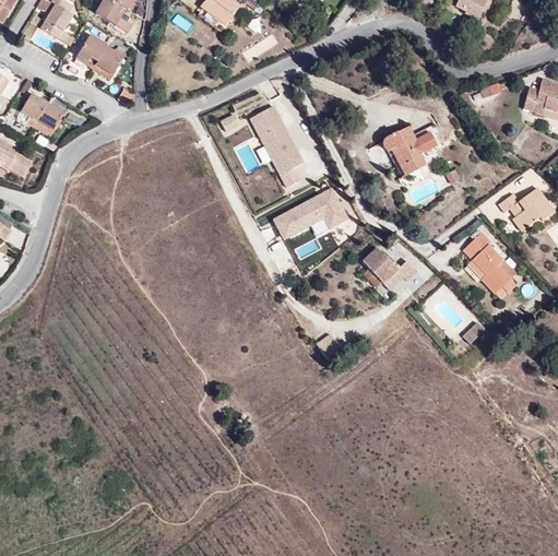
[(0,0),(0,21),(0,22),(14,0),(0,0)]
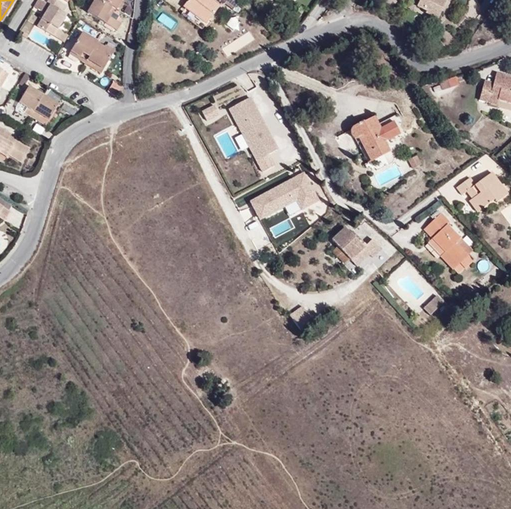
[(55,29),(64,16),(57,12),(62,3),(57,0),(45,0),(44,1),(42,0),(38,0),(34,6),(39,10),(44,12),(38,20),(35,26),(51,37),(55,29)]
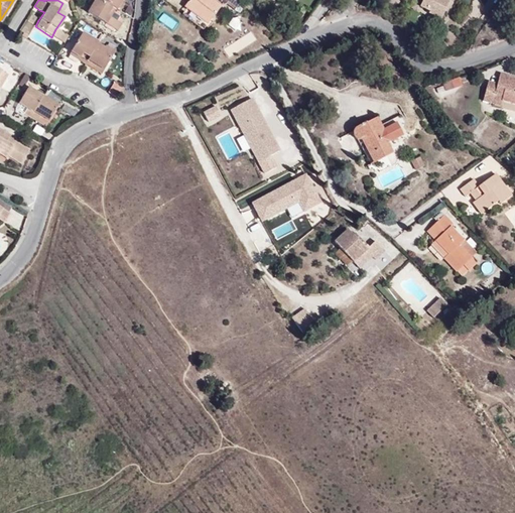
[(91,0),(89,4),(84,11),(112,28),(117,20),(105,12),(109,5),(113,7),(116,0),(91,0)]
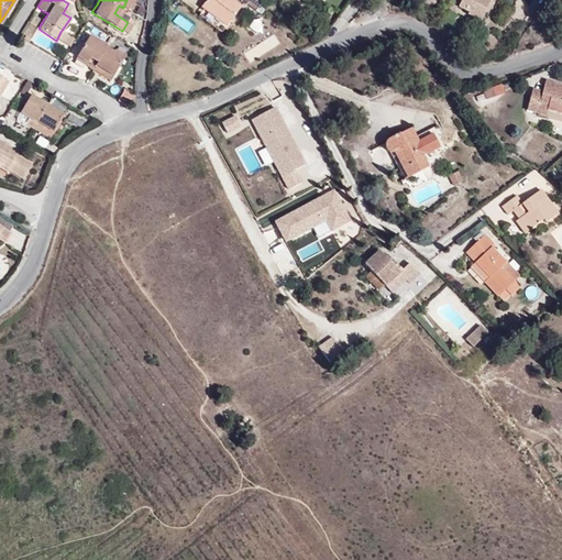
[(128,11),(134,0),(127,0),(123,8),(128,11)]
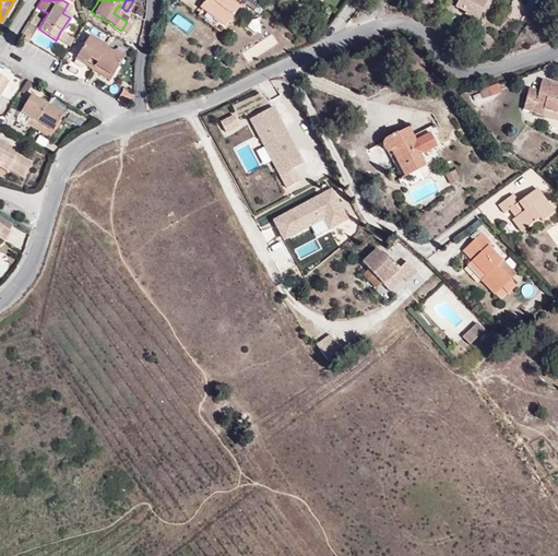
[(238,8),(229,0),(201,0),(197,6),(198,6),(208,15),(222,26),(238,8)]
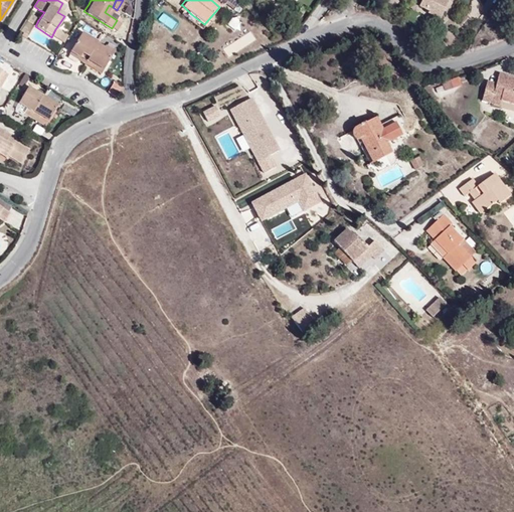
[(245,0),(226,0),(237,9),(245,0)]
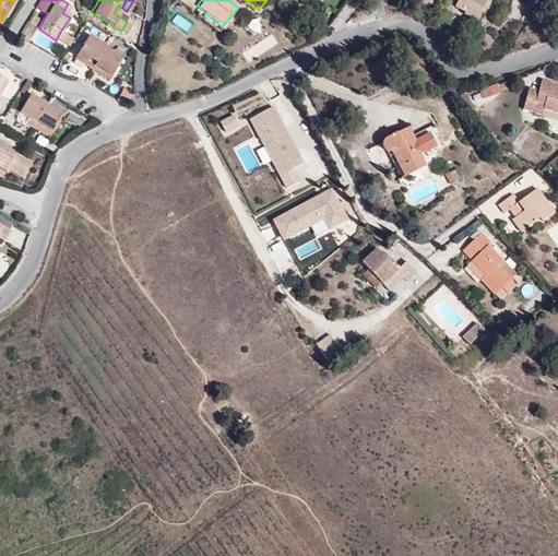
[(346,0),(340,13),(349,18),(356,3),(348,0),(346,0)]
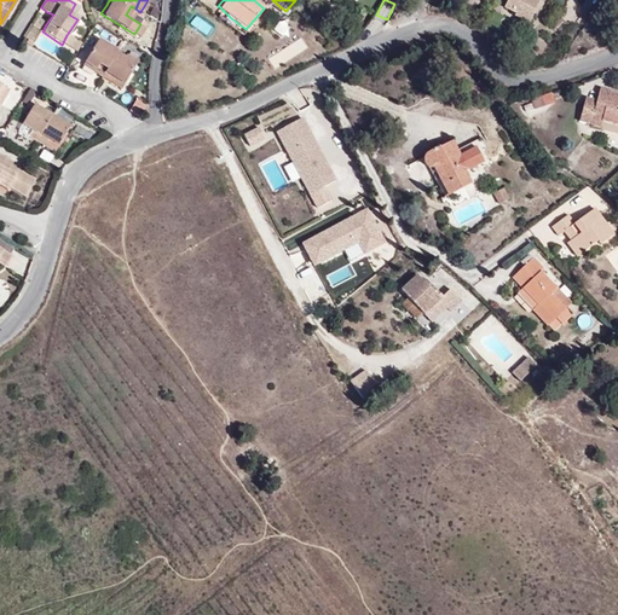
[(461,0),(458,6),(469,15),(479,0),(461,0)]
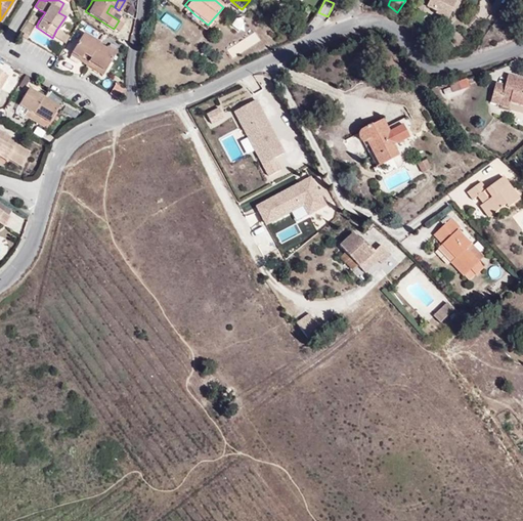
[(451,23),(464,0),(433,0),(431,4),(440,10),(438,14),(451,23)]
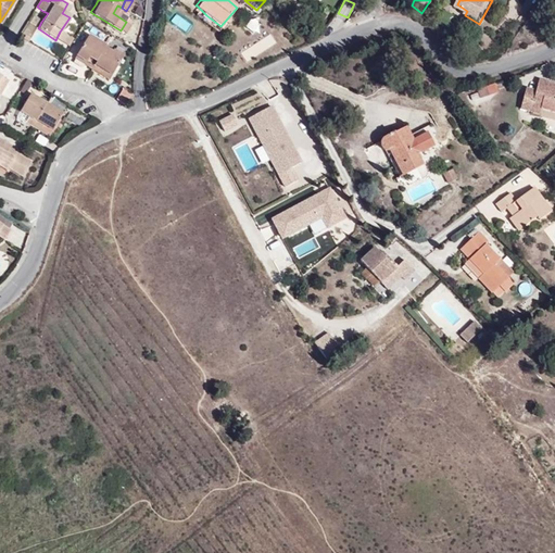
[(200,23),(206,15),(197,5),(190,13),(200,23)]
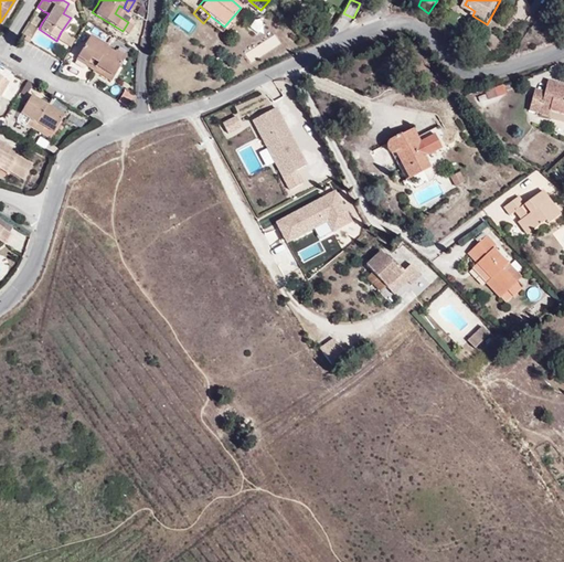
[(42,22),(49,13),(43,11),(38,20),(42,22)]
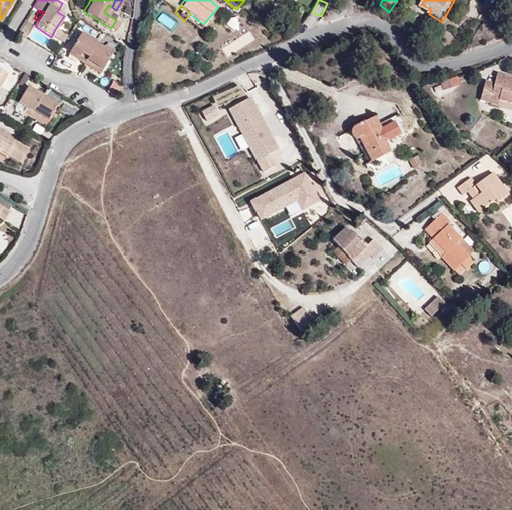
[(171,26),(176,18),(161,10),(157,19),(171,26)]
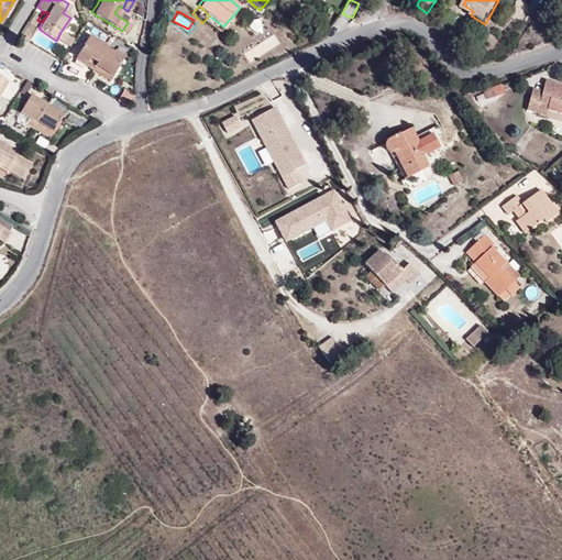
[(254,17),(249,26),(257,31),(263,22),(254,17)]
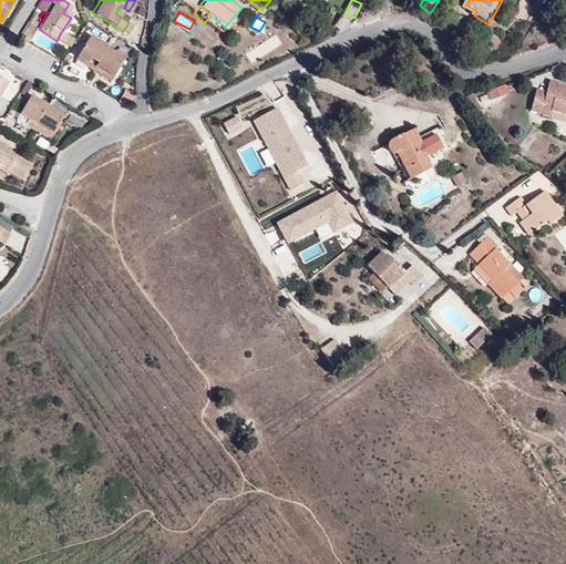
[(67,48),(72,39),(61,32),(57,41),(67,48)]
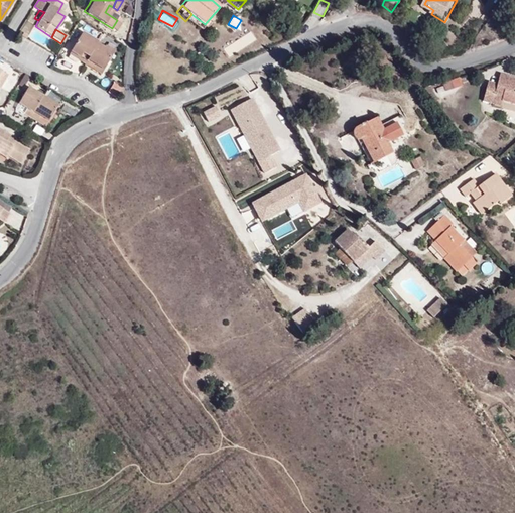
[(79,60),(92,38),(77,29),(66,47),(78,53),(75,58),(79,60)]
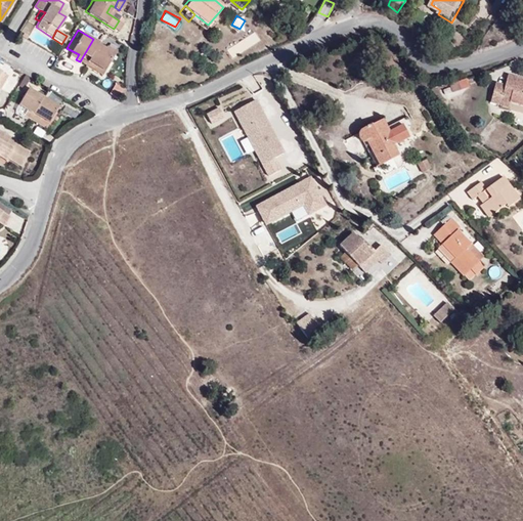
[(101,68),(112,49),(93,39),(80,61),(89,68),(92,62),(101,68)]
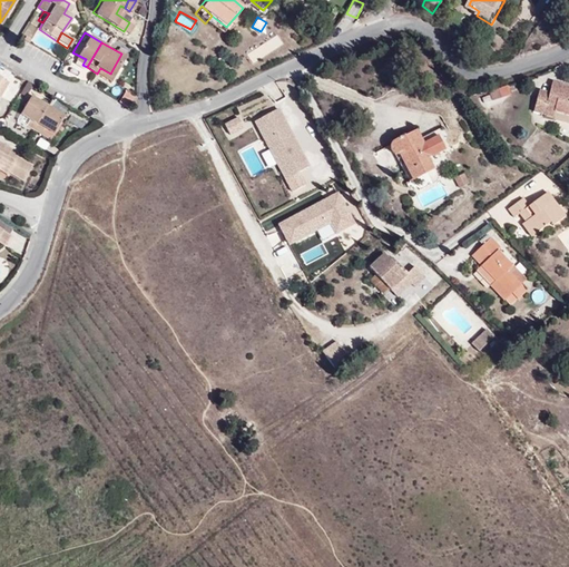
[(86,59),(72,52),(70,57),(82,65),(86,59)]
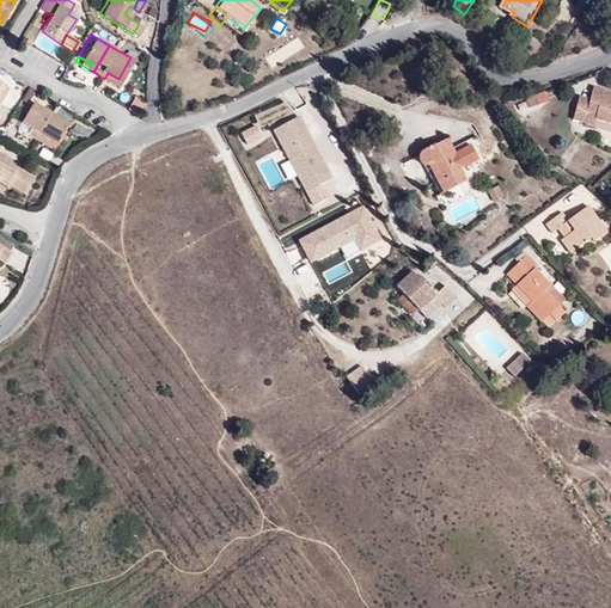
[(118,79),(108,73),(104,79),(116,85),(118,79)]
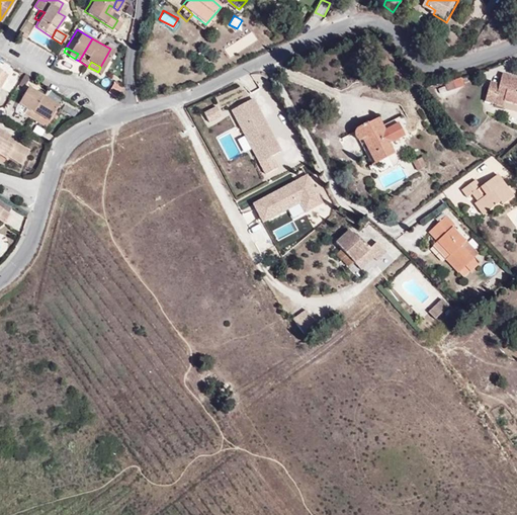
[(516,72),(499,68),(496,77),(494,84),(484,82),(481,97),(490,99),(491,93),(504,96),(516,100),(516,72)]
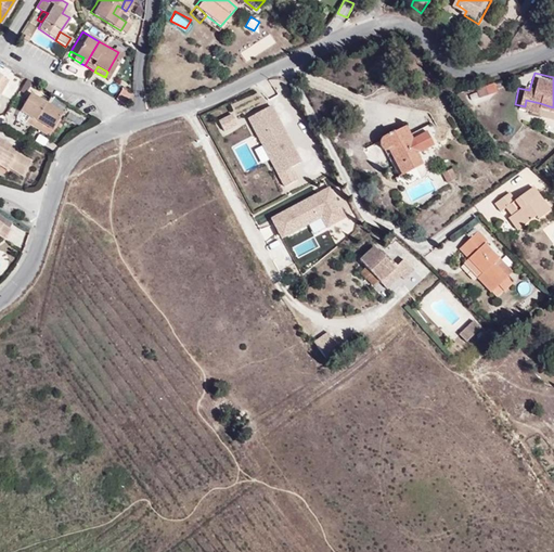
[(448,93),(453,85),(442,77),(437,87),(448,93)]
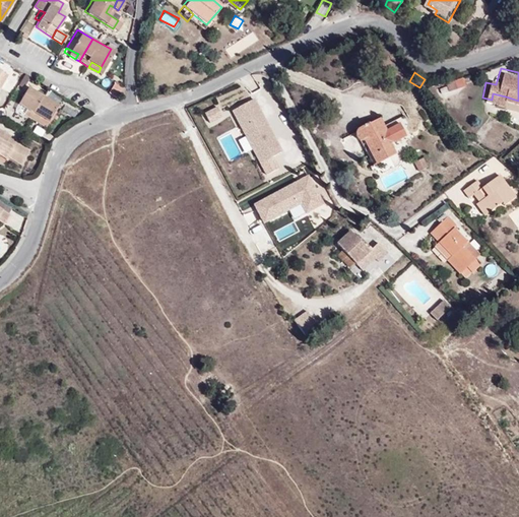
[(496,84),(498,77),(488,74),(485,82),(496,84)]
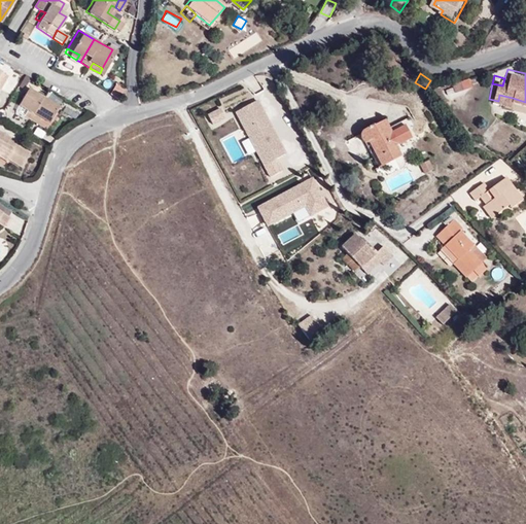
[(463,88),(461,78),(449,81),(450,84),(444,85),(446,93),(463,88)]
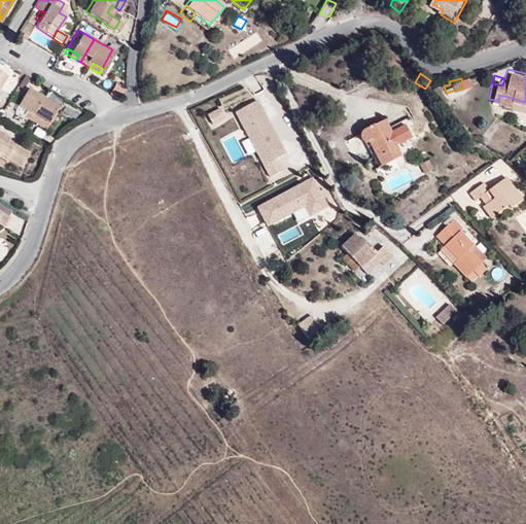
[(114,97),(119,89),(111,83),(106,92),(114,97)]
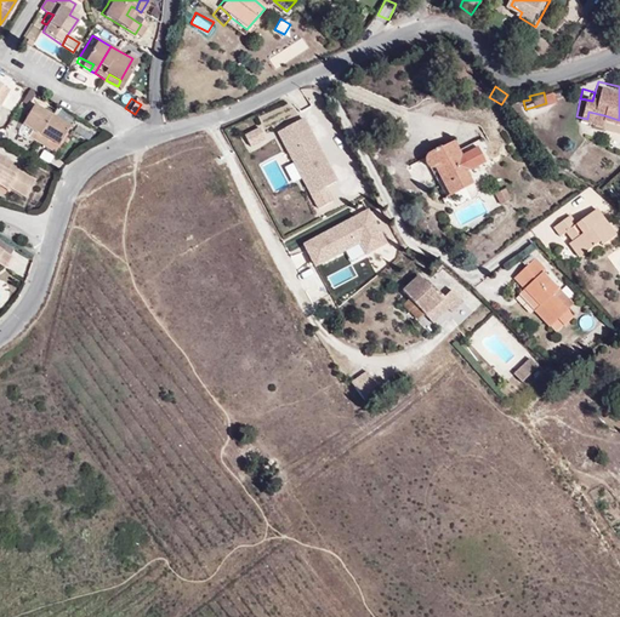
[(33,142),(50,114),(30,102),(13,130),(33,142)]
